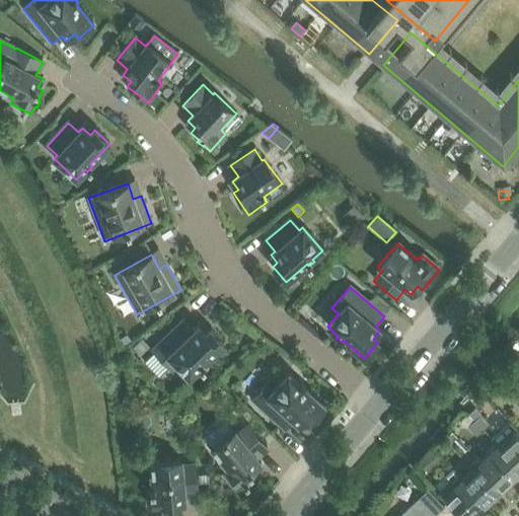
[(376,296),(370,304),(384,316),(390,308),(376,296)]
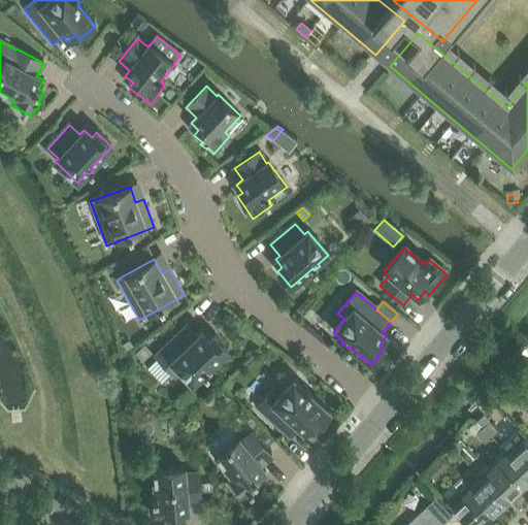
[(156,360),(146,369),(161,384),(170,374),(173,379),(179,372),(192,385),(202,375),(203,376),(208,371),(207,370),(228,351),(213,335),(209,339),(201,332),(197,336),(188,326),(155,358),(156,360)]
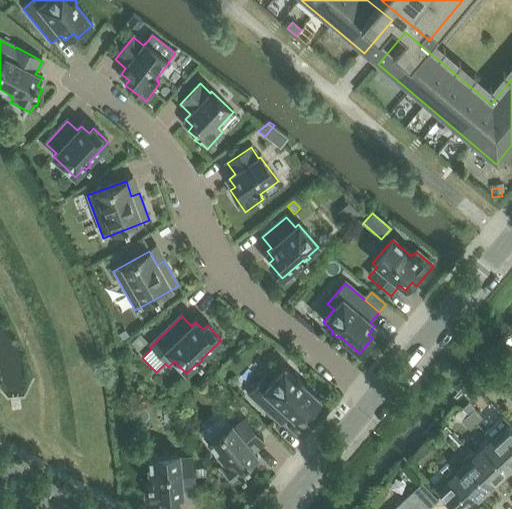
[(132,346),(139,353),(146,345),(140,338),(132,346)]
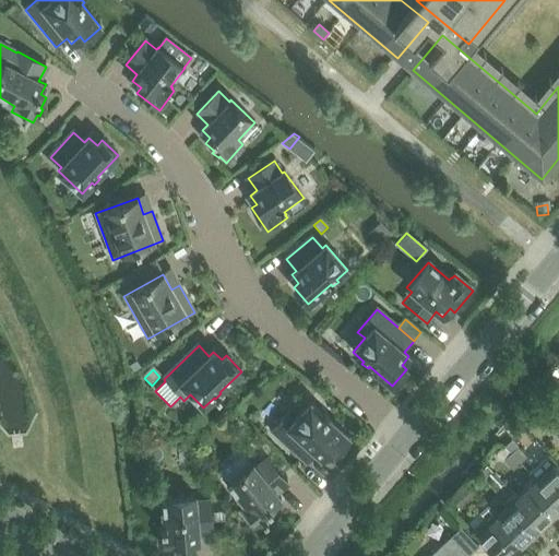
[(348,438),(326,417),(328,415),(322,411),(321,412),(310,402),(297,416),(290,410),(271,433),(307,464),(317,453),(322,458),(329,449),(334,453),(348,438)]
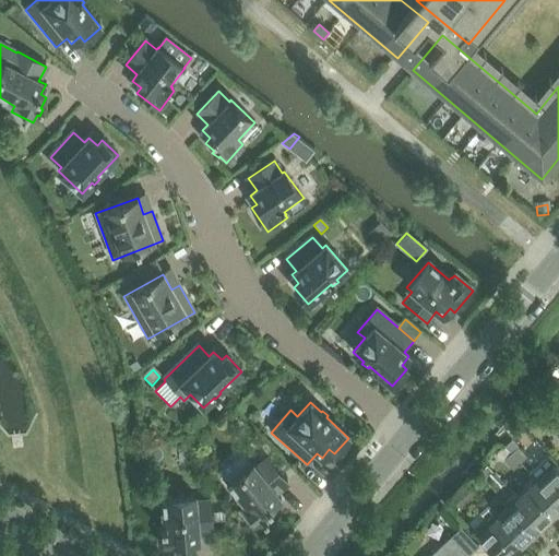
[(519,464),(526,458),(518,449),(511,456),(519,464)]
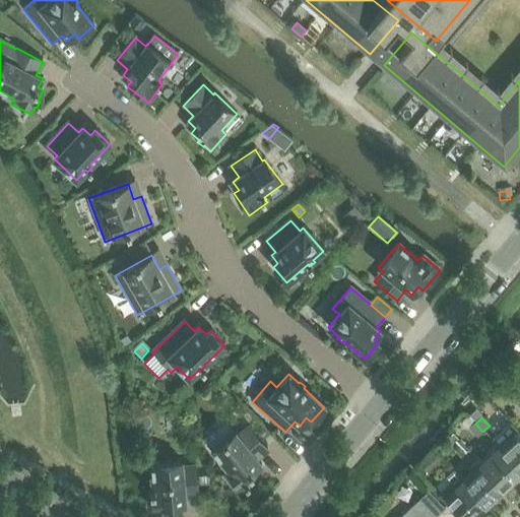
[(225,422),(203,440),(211,450),(210,450),(226,471),(222,474),(237,493),(243,488),(244,489),(250,485),(248,482),(257,476),(253,471),(261,464),(257,459),(267,450),(249,427),(238,436),(235,431),(234,432),(225,422)]
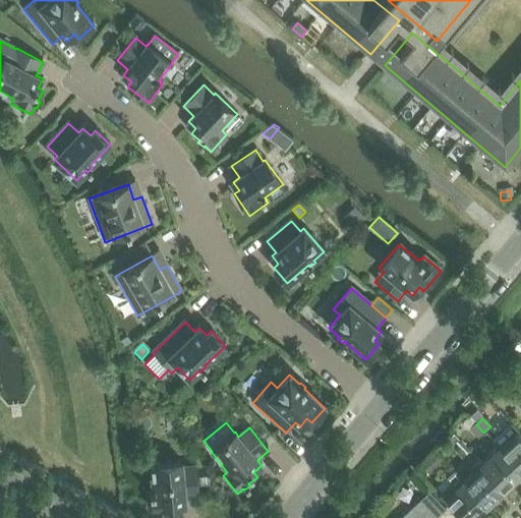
[(469,430),(477,439),(483,433),(476,424),(469,430)]
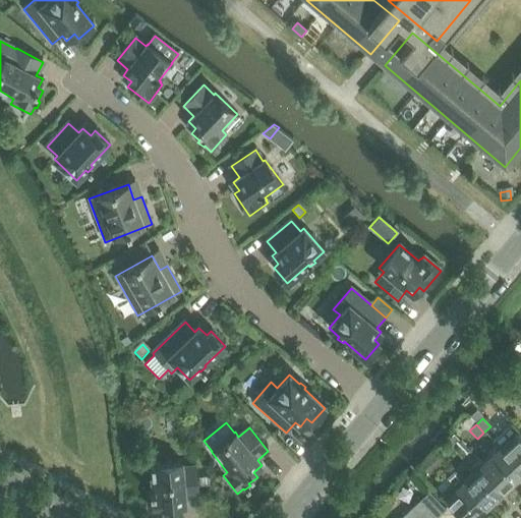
[(510,441),(500,450),(497,447),(520,472),(520,435),(516,429),(507,438),(510,441)]
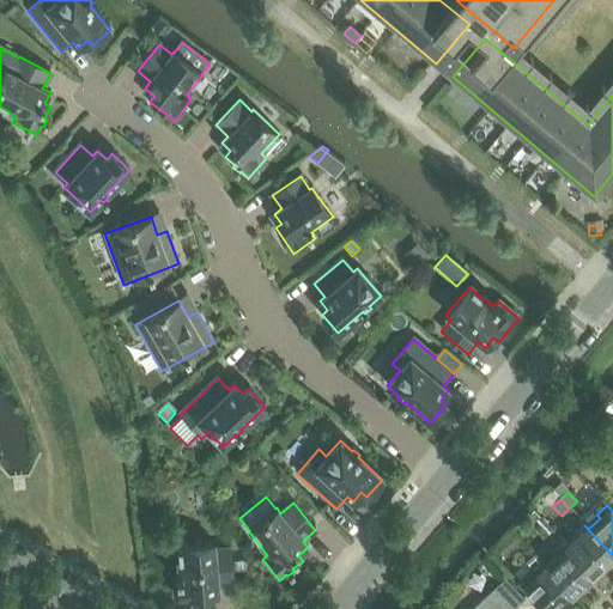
[(552,531),(541,521),(534,528),(544,539),(552,531)]
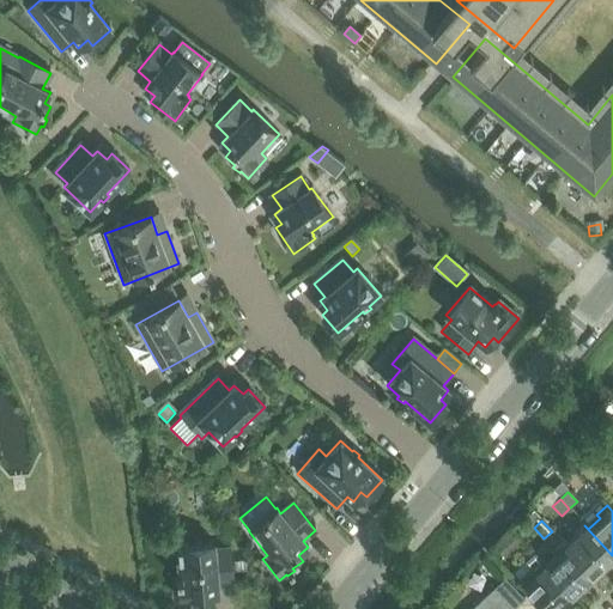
[(568,548),(564,544),(592,576),(594,573),(595,576),(606,565),(605,564),(612,555),(584,525),(575,534),(578,537),(568,548)]
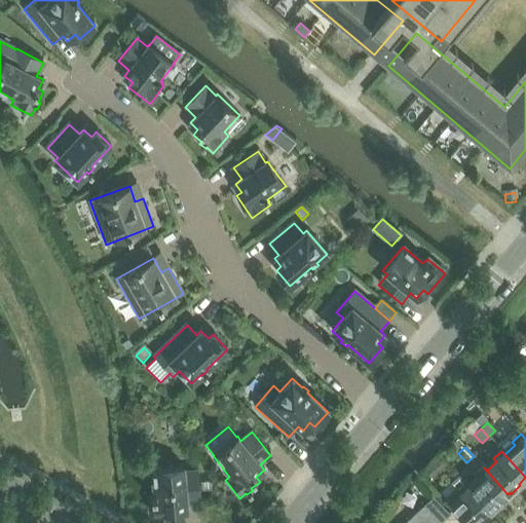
[(447,468),(440,459),(426,472),(434,480),(447,468)]
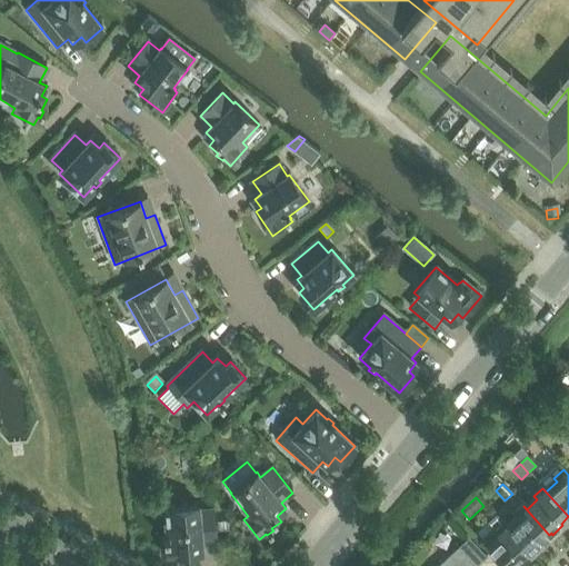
[(202,552),(201,544),(217,543),(213,510),(199,512),(198,505),(165,508),(167,536),(163,536),(163,538),(160,538),(162,563),(191,559),(191,553),(202,552)]
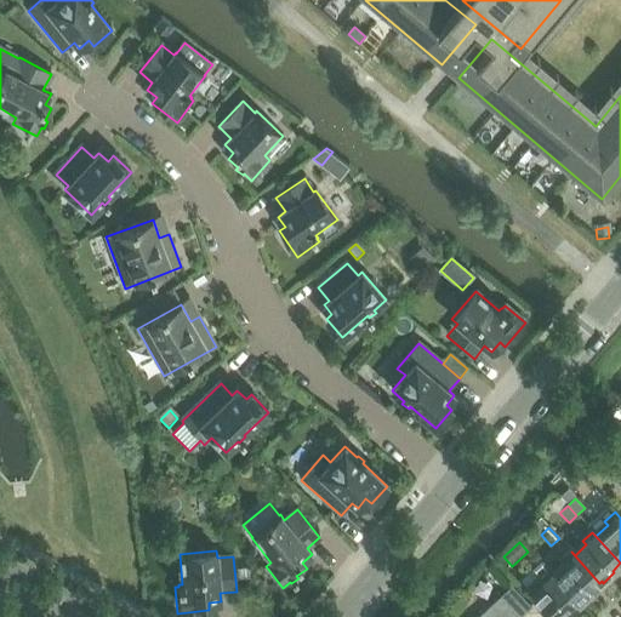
[(562,560),(565,564),(553,575),(579,603),(580,601),(582,603),(593,592),(591,590),(599,583),(571,552),(562,560)]
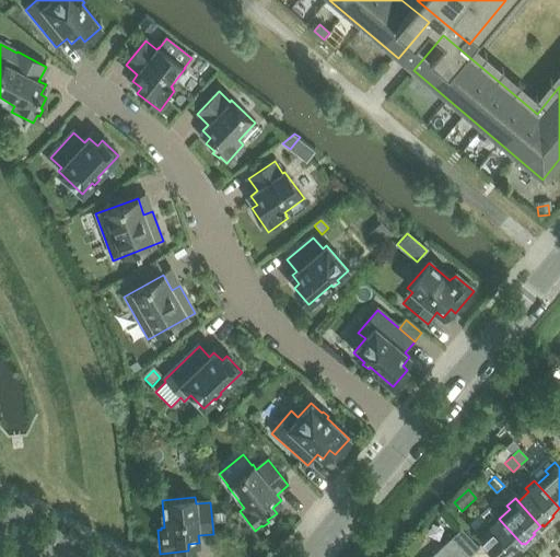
[(522,544),(499,519),(488,508),(479,515),(487,524),(476,534),(497,556),(511,556),(515,553),(514,552),(522,544)]
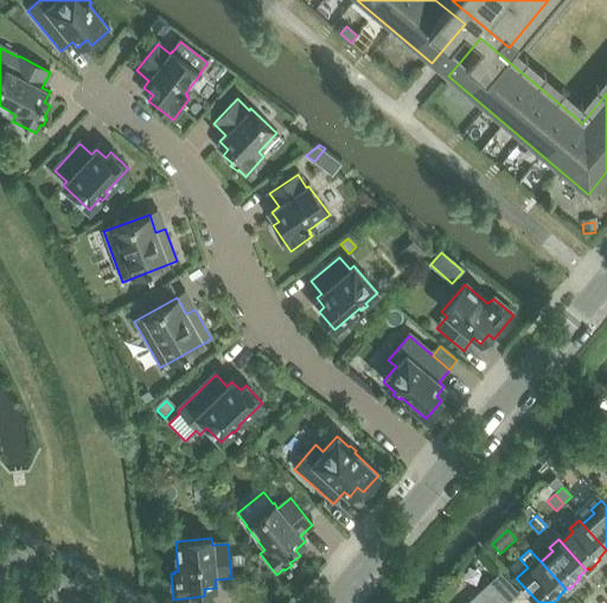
[(243,557),(231,557),(232,566),(244,565),(243,557)]
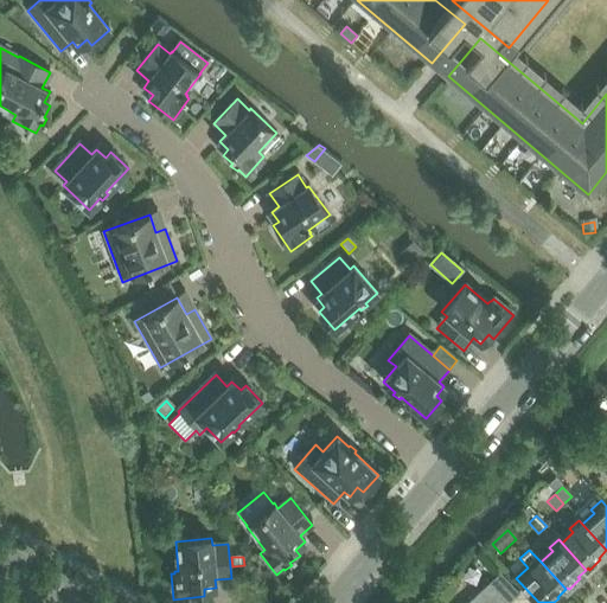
[(499,572),(489,583),(506,602),(511,602),(519,595),(499,572)]
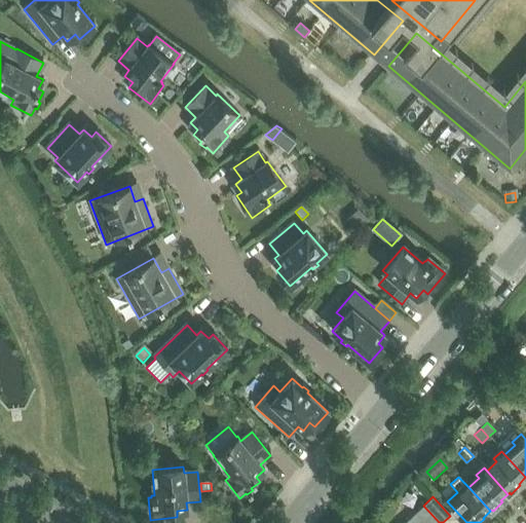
[(423,506),(414,514),(422,522),(439,522),(423,506)]
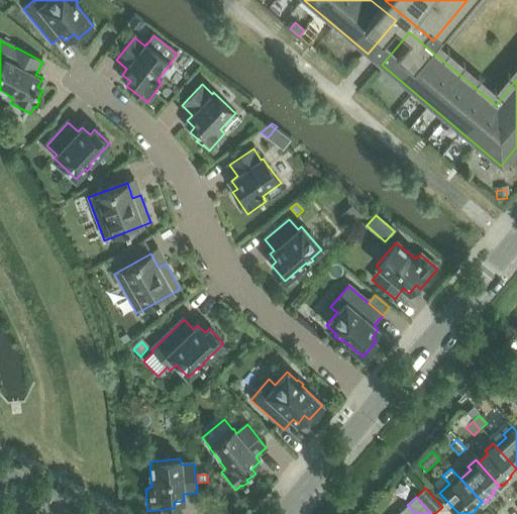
[(415,513),(407,505),(400,513),(415,513)]
